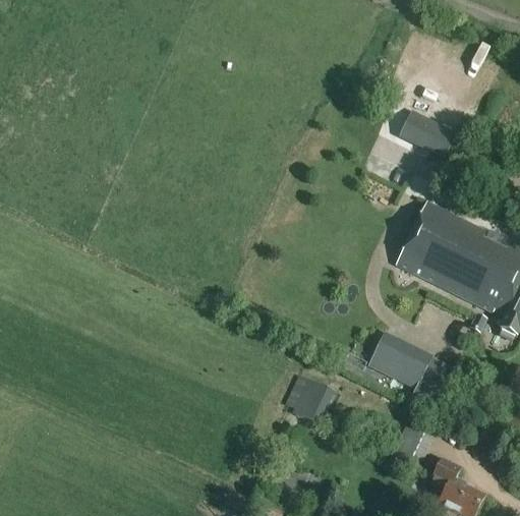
[(397,135),(443,158),(455,132),(409,110),(397,135)]
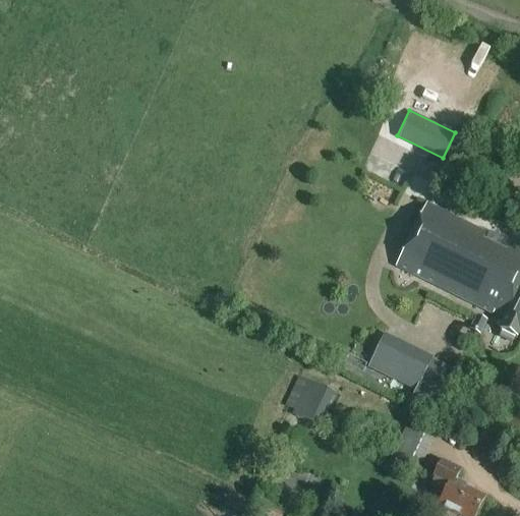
[(519,244),(486,229),(425,199),(395,264),(494,310),(495,307),(507,312),(501,326),(519,334),(519,331),(519,244)]
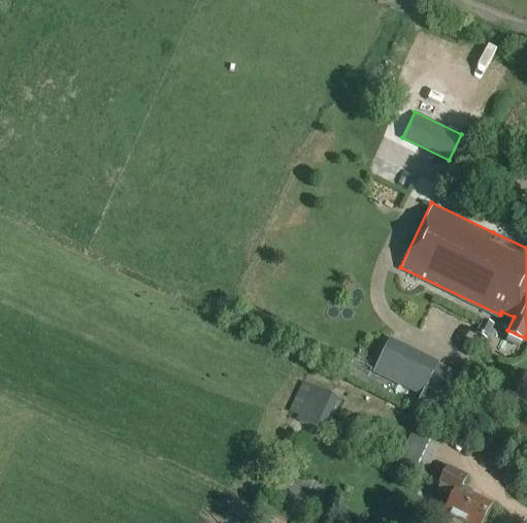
[(482,318),(475,331),(485,335),(491,322),(482,318)]
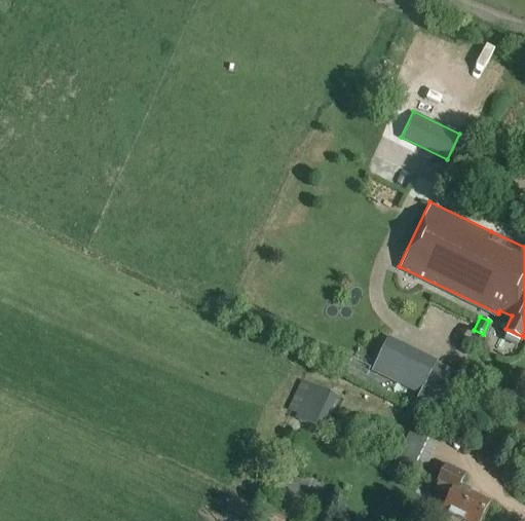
[(301,376),(287,406),(295,410),(294,411),(321,424),(336,394),(301,376)]
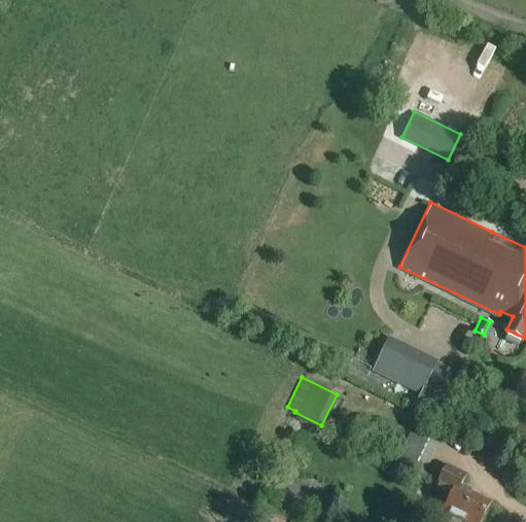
[(408,430),(391,466),(419,479),(435,444),(408,430)]
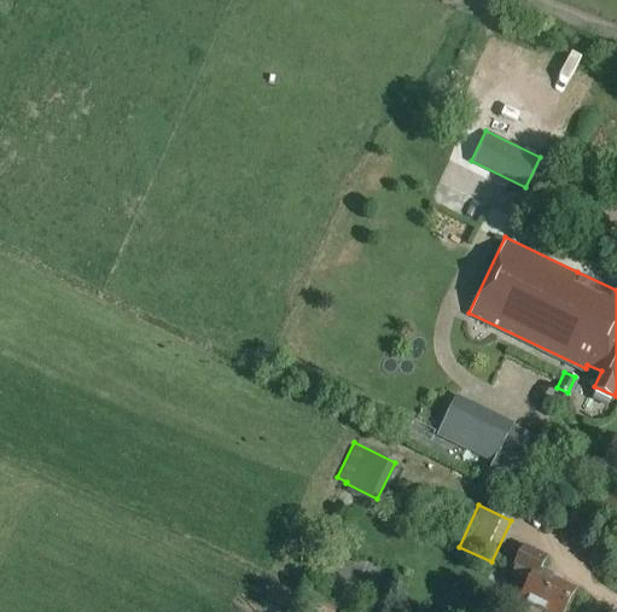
[(549,611),(564,611),(577,586),(541,570),(548,553),(523,542),(511,570),(528,578),(516,606),(529,611),(535,611),(539,607),(549,611)]
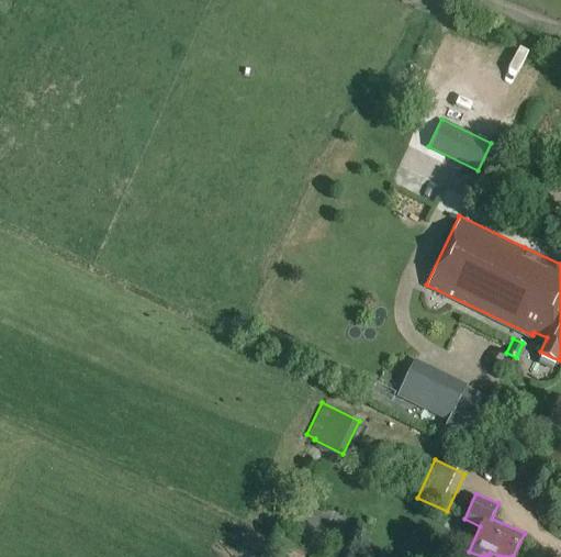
[(270,549),(279,553),(291,556),(302,556),(305,550),(275,538),(270,549)]
